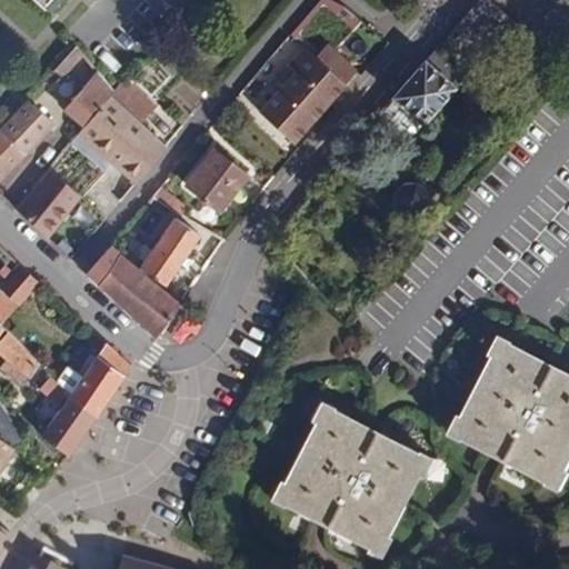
[(490,0),(479,0),(455,29),(477,48),(506,16),(490,0)]
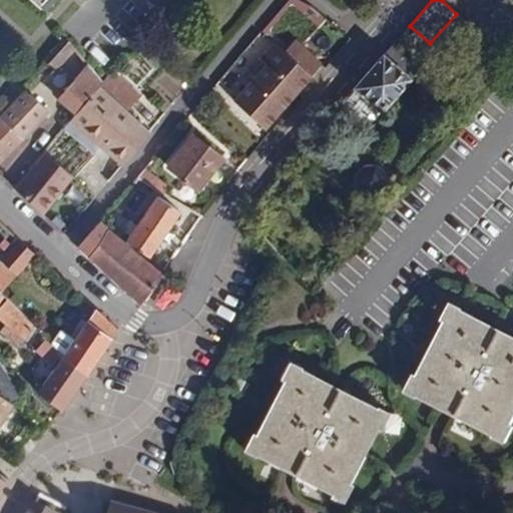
[(269,41),(260,33),(244,50),(254,58),(269,41)]
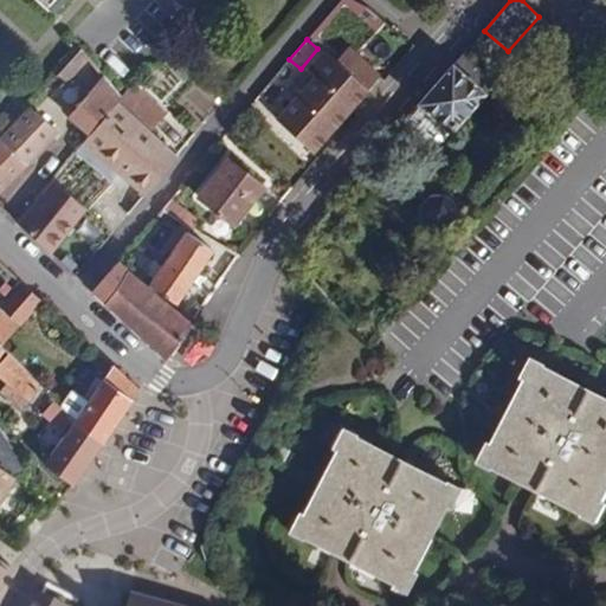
[(73,71),(88,56),(81,49),(65,65),(73,71)]
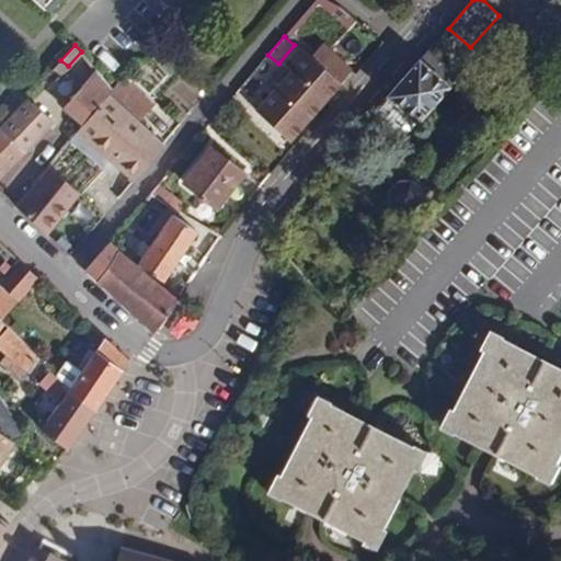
[(300,78),(327,102),(354,71),(324,46),(312,59),(301,50),(292,61),(304,75),(300,78)]
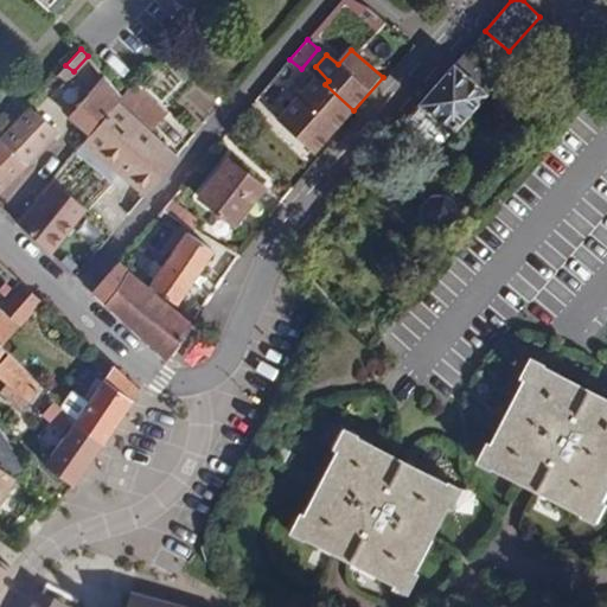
[(464,56),(420,106),(451,134),(496,84),(464,56)]
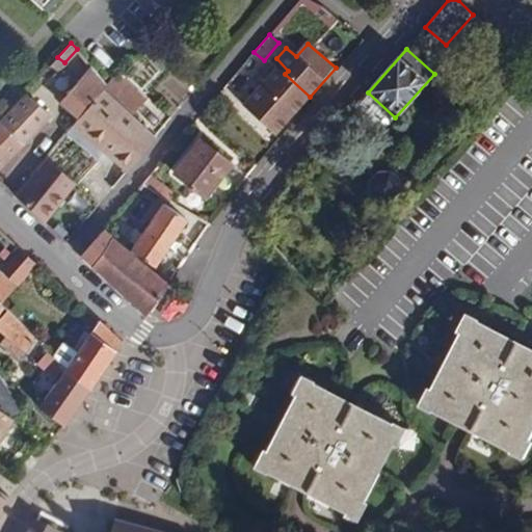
[(57,57),(51,65),(57,72),(64,62),(57,57)]
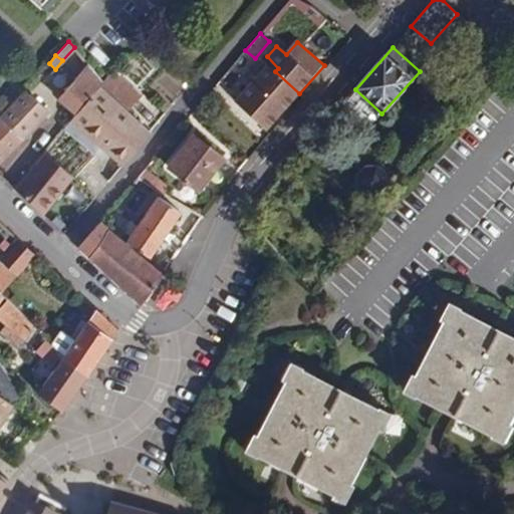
[(100,84),(102,82),(87,63),(60,96),(78,111),(100,84)]
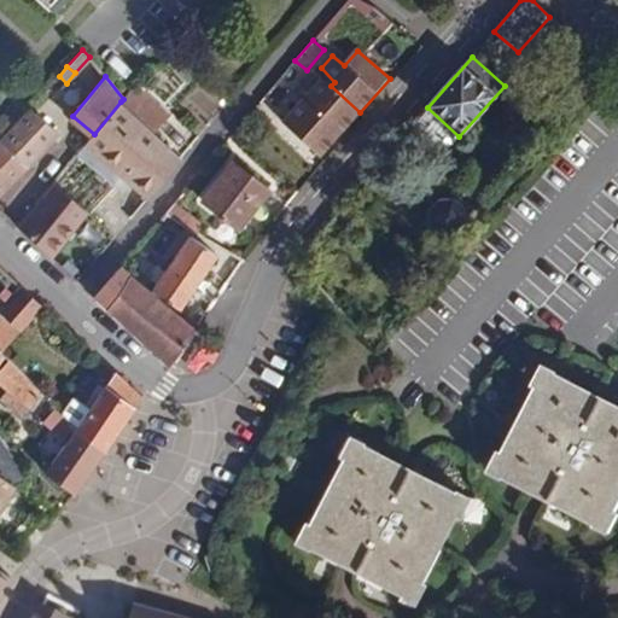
[(319,156),(360,112),(331,86),(289,129),(319,156)]
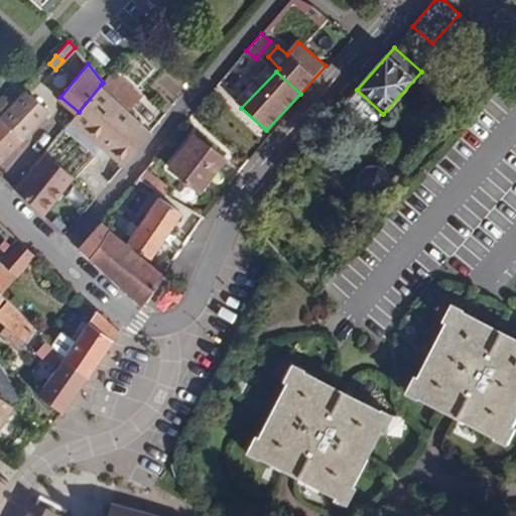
[(122,167),(150,134),(101,85),(79,112),(76,116),(110,150),(107,153),(122,167)]
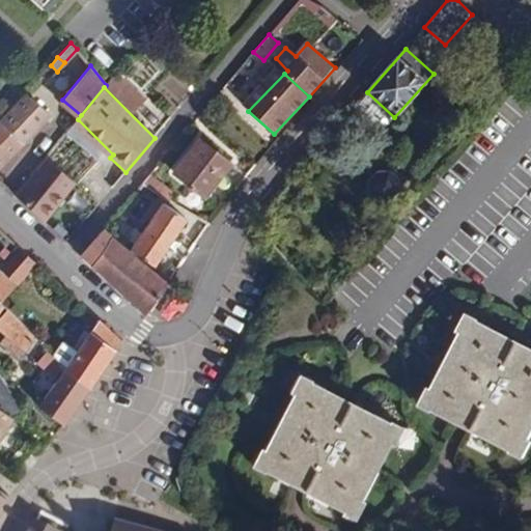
[(21,96),(46,119),(50,115),(25,92),(21,96)]
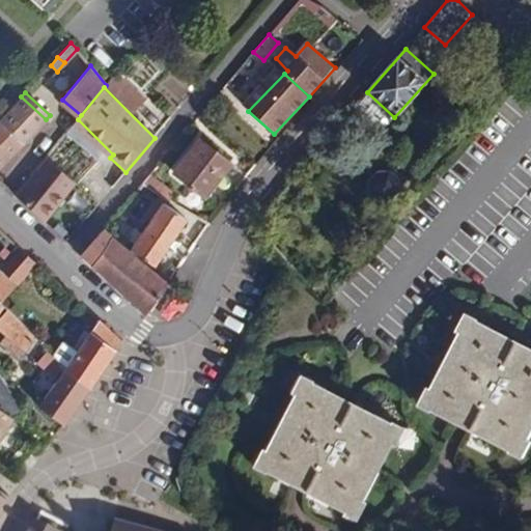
[(0,167),(46,119),(21,96),(0,118),(0,167)]
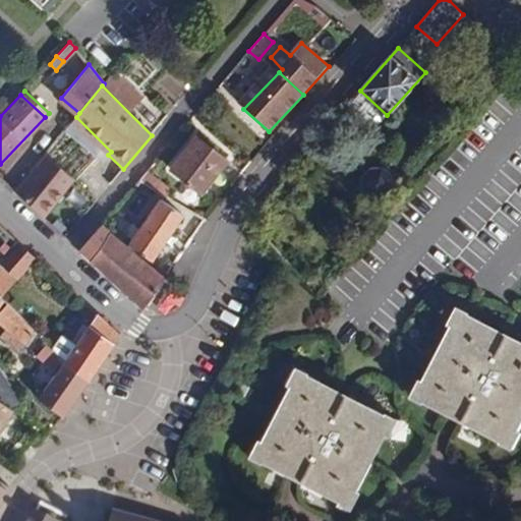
[(203,193),(226,161),(195,137),(171,169),(203,193)]
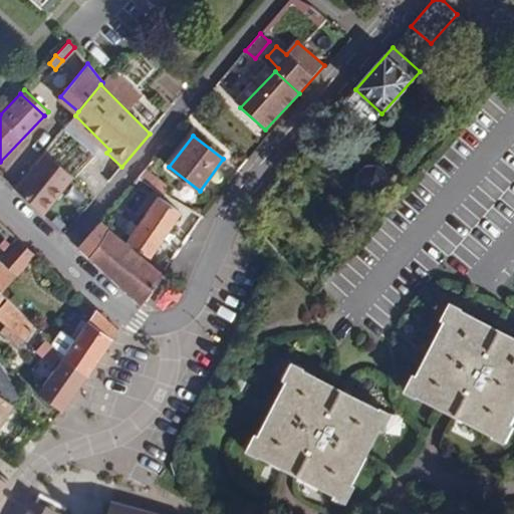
[(50,151),(14,188),(45,217),(67,194),(82,208),(95,195),(50,151)]
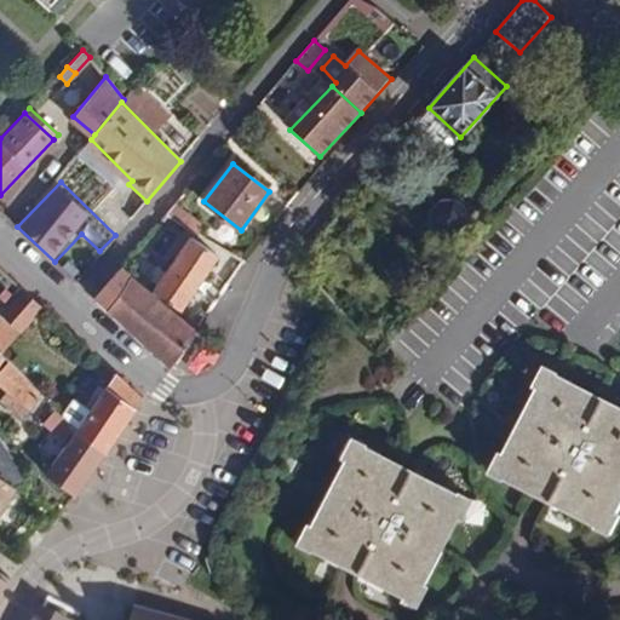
[(206,225),(174,206),(166,216),(196,234),(204,227),(206,225)]
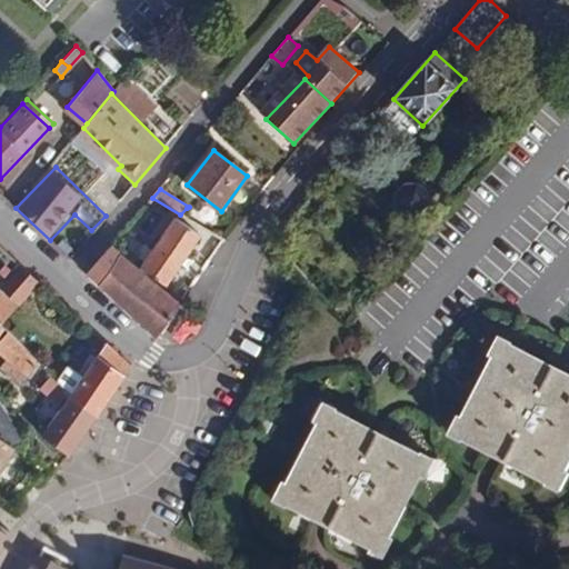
[(180,215),(152,198),(148,205),(176,219),(180,215)]
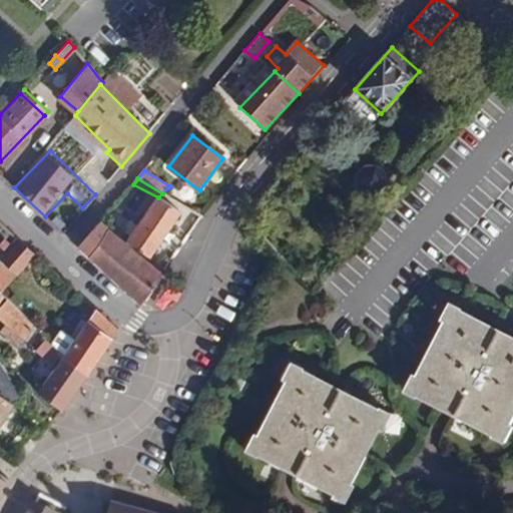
[(162,193),(176,202),(181,195),(168,187),(162,193)]
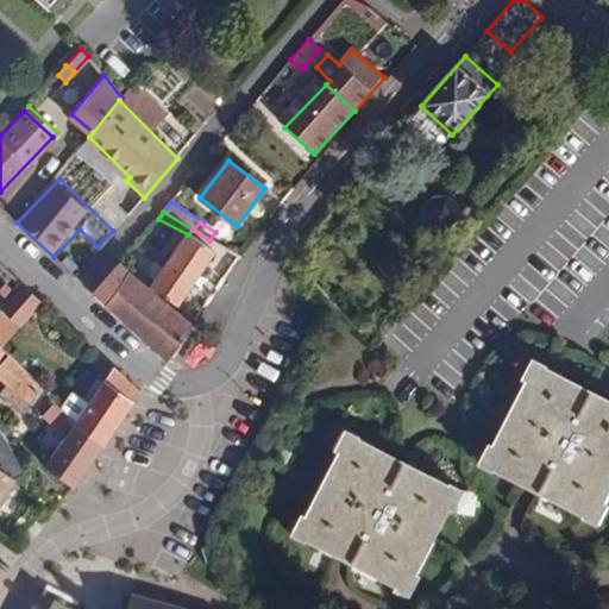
[(213,251),(188,234),(152,286),(179,303),(213,251)]
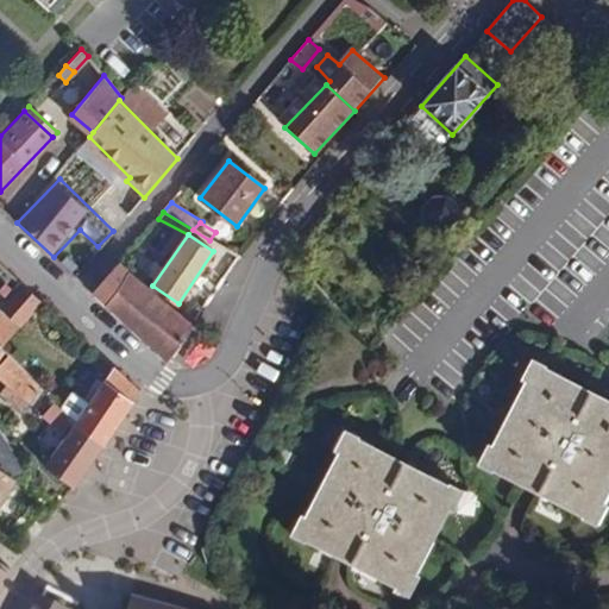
[(230,270),(238,258),(226,250),(218,262),(230,270)]
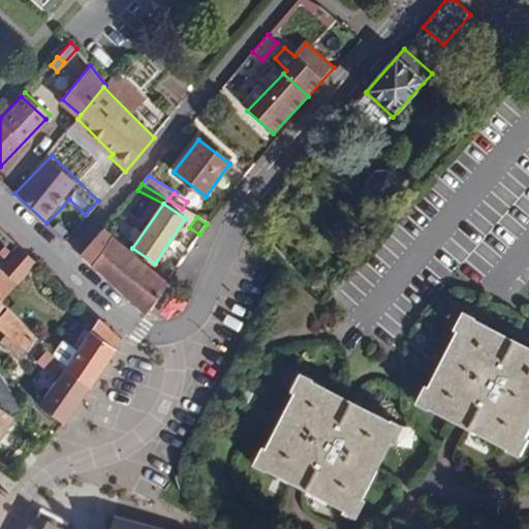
[(146,315),(167,282),(103,229),(81,256),(146,315)]
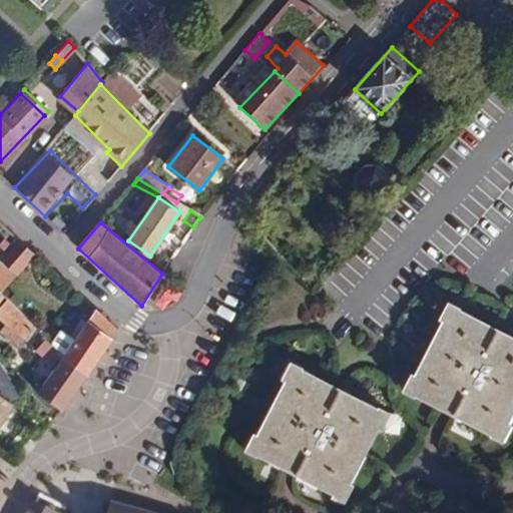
[(34,252),(16,235),(0,253),(0,292),(0,293),(34,252)]
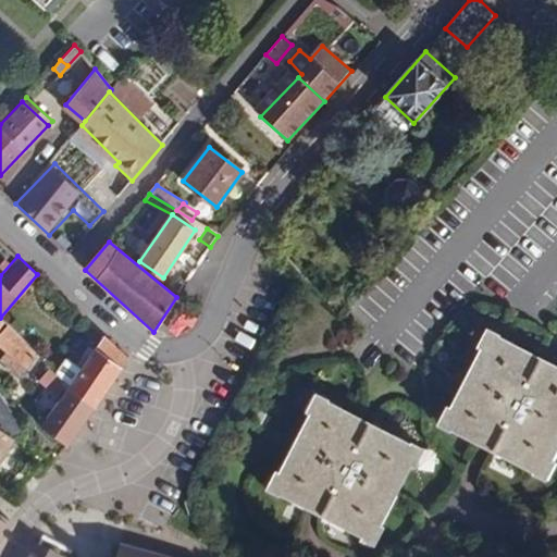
[(0,318),(0,317),(0,347),(8,354),(2,360),(23,378),(39,356),(0,318)]
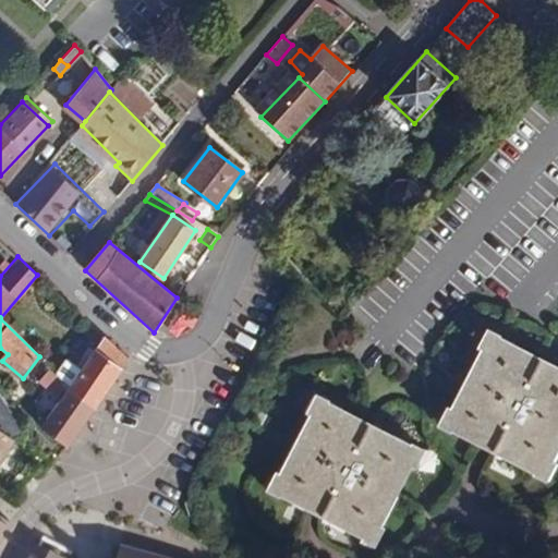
[(557,366),(499,338),(500,336),(485,327),(475,347),(480,349),(451,407),(446,404),(437,425),(449,432),(452,431),(532,471),(532,474),(545,481),(555,461),(553,460),(557,447),(557,366)]
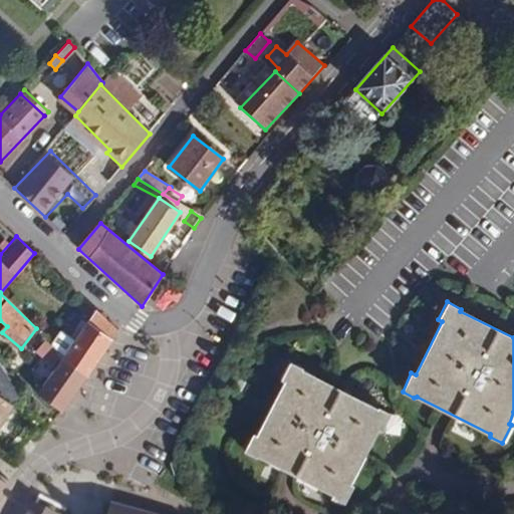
[(117,329),(96,310),(63,355),(86,375),(117,329)]
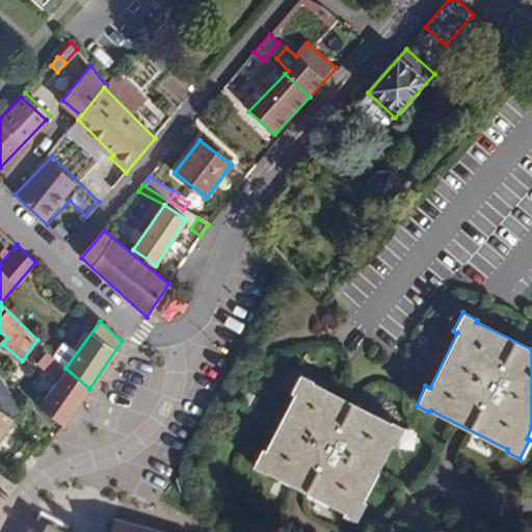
[(59,363),(47,350),(36,362),(48,373),(59,363)]
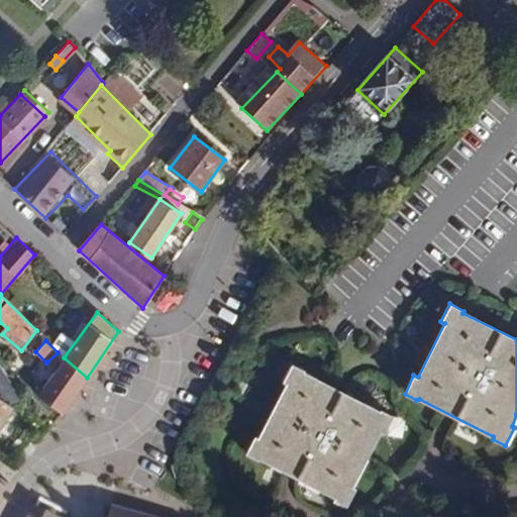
[(87,378),(64,357),(36,396),(63,414),(87,378)]
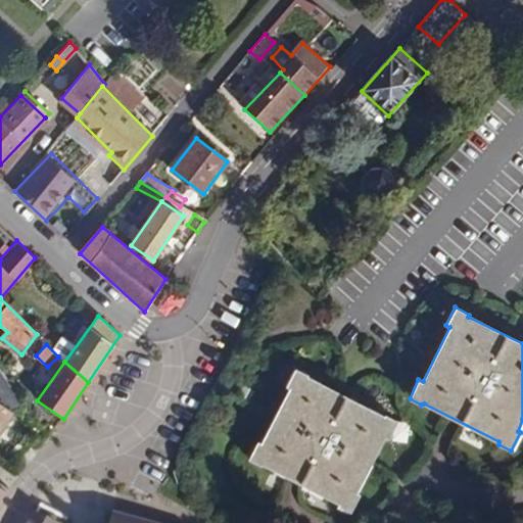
[(388,439),(396,420),(385,414),(384,416),(307,378),(308,375),(294,369),(286,387),(289,388),(263,443),(257,441),(248,459),(262,466),(263,465),(339,503),(337,506),(350,512),(361,493),(358,491),(385,438),(388,439)]
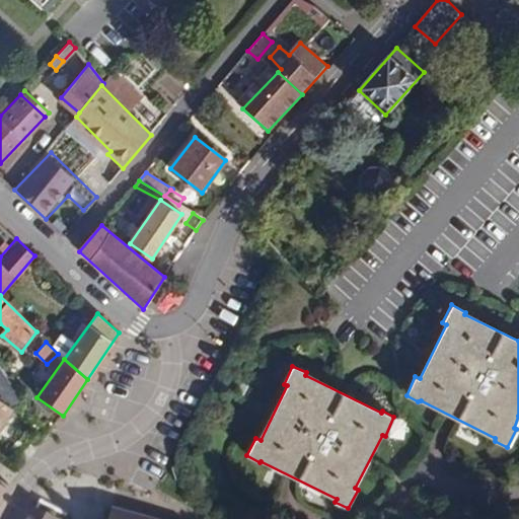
[(0,425),(11,409),(18,403),(2,373),(0,371),(0,425)]
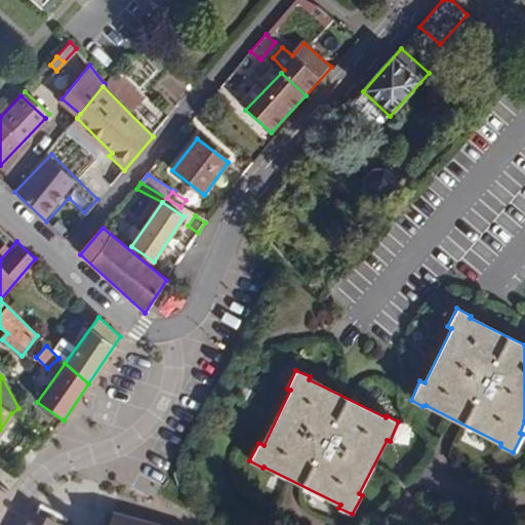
[(54,524),(34,514),(28,524),(54,524)]
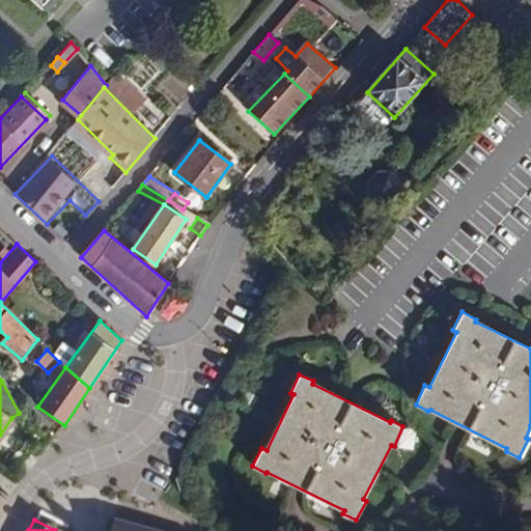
[(149,530),(127,524),(114,521),(110,530),(149,530)]
